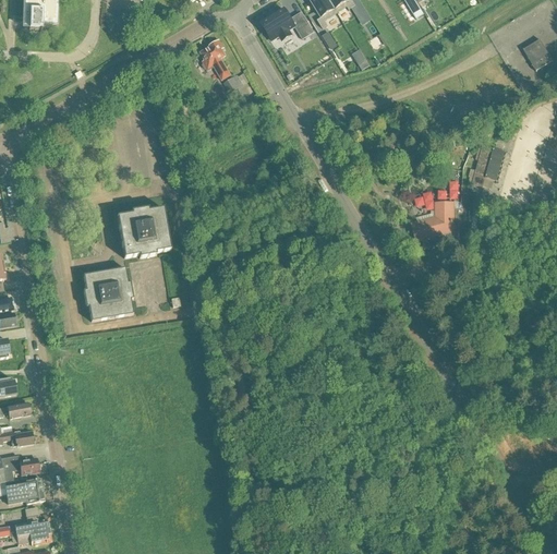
[(24,26),(29,26),(29,27),(43,28),(43,24),(58,25),(58,0),(24,0),(24,9),(27,9),(27,14),(23,14),(23,20),(24,20),(24,26)]
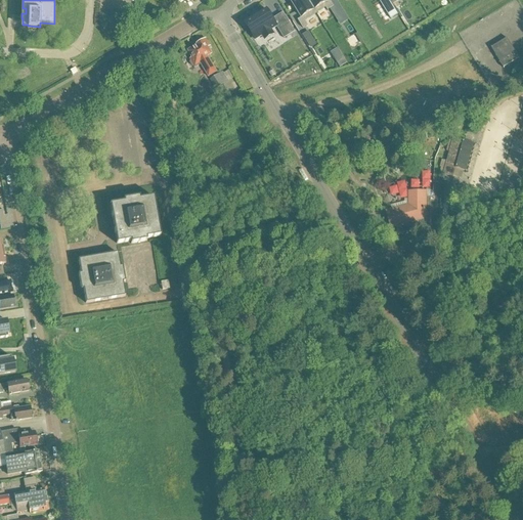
[(317,10),(311,0),(294,0),(303,14),(299,17),(304,26),(309,23),(306,17),(317,10)]
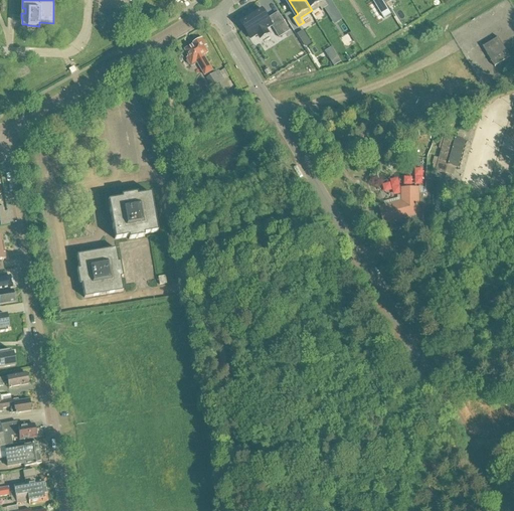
[(306,0),(312,10),(321,4),(323,7),(329,3),(327,0),(306,0)]
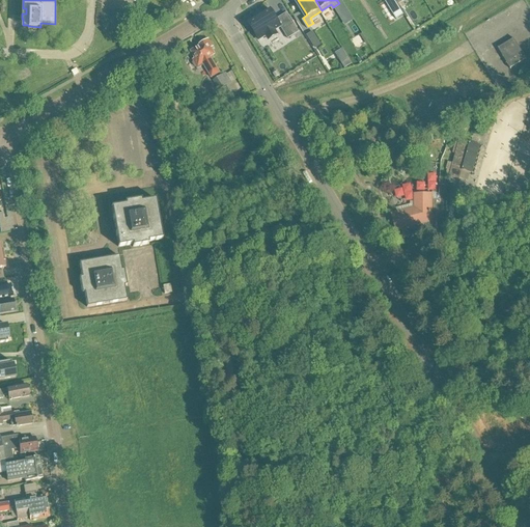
[(300,29),(288,9),(278,16),(272,7),(250,21),(259,36),(267,32),(270,36),(278,31),(276,27),(281,23),(284,28),(290,24),(296,32),(300,29)]
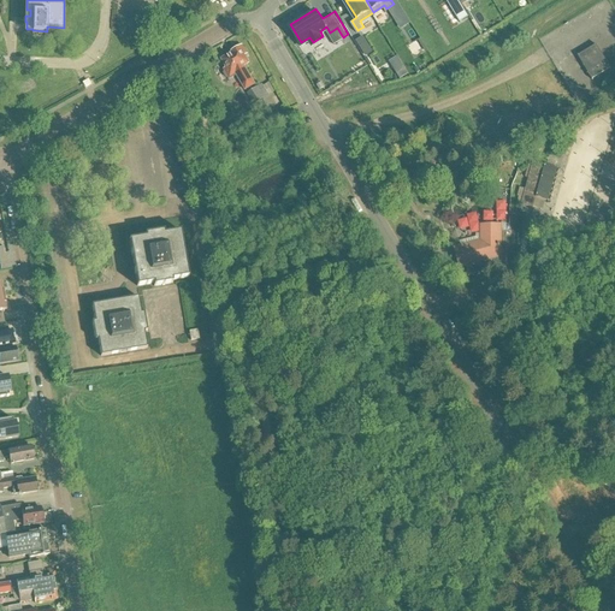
[(373,48),(364,34),(358,39),(367,53),(373,48)]
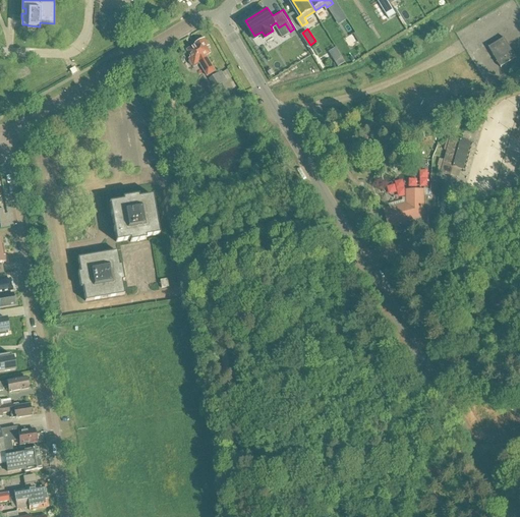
[(489,44),(502,65),(518,55),(505,35),(489,44)]
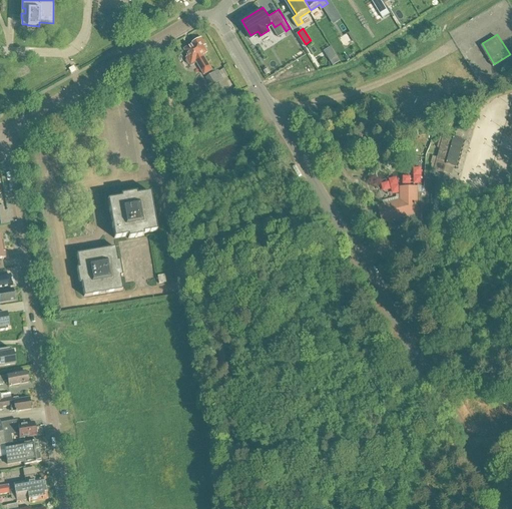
[(200,36),(194,40),(194,41),(185,46),(189,53),(187,55),(188,56),(187,58),(189,61),(191,61),(192,63),(197,60),(205,72),(213,67),(204,52),(208,50),(204,43),(206,42),(202,35),(200,37),(200,36)]
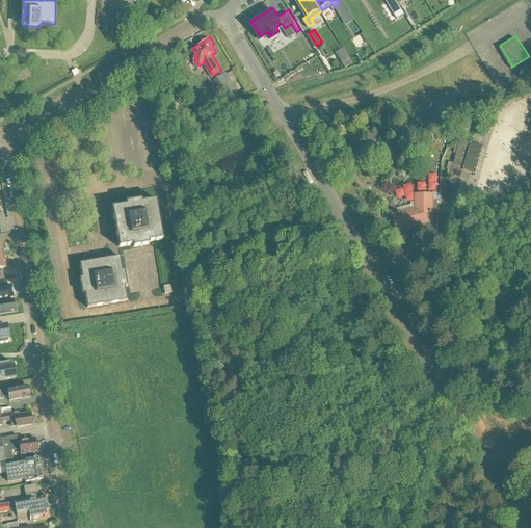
[(347,52),(340,56),(346,66),(353,61),(347,52)]
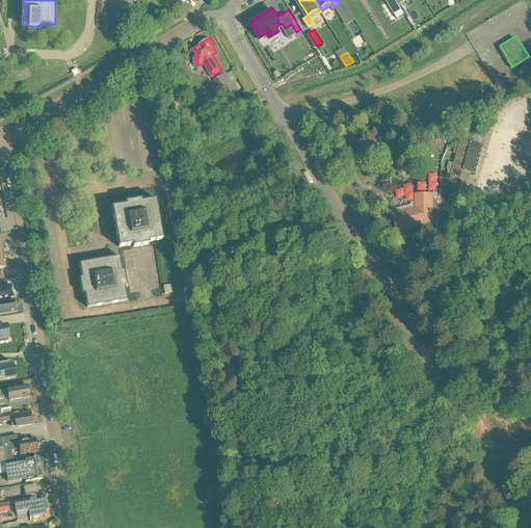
[(310,68),(300,73),(308,84),(316,79),(310,68)]
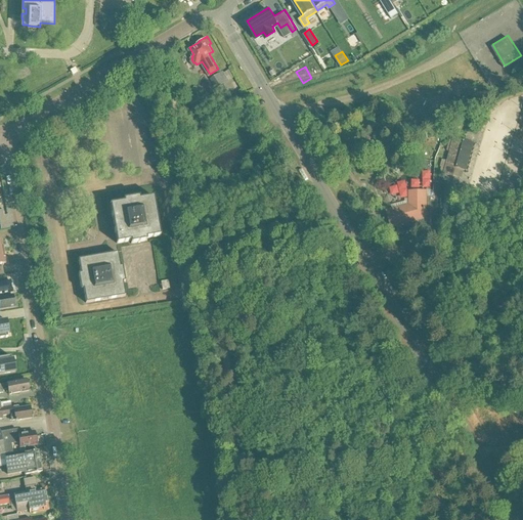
[(212,77),(217,85),(229,79),(224,70),(212,77)]
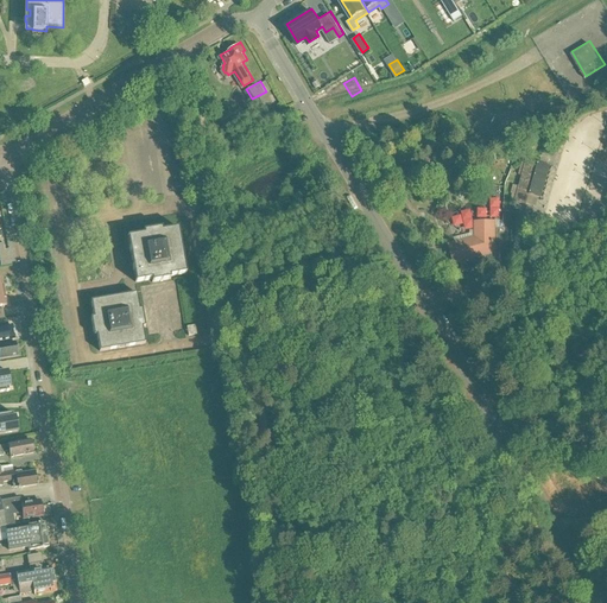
[(516,198),(528,201),(530,191),(544,195),(552,163),(550,162),(528,156),(528,157),(524,156),(520,166),(524,167),(516,198)]
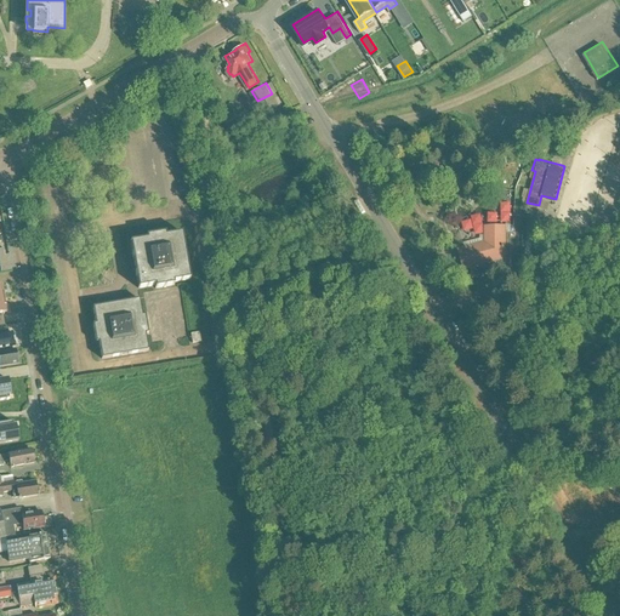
[(191,164),(177,166),(181,188),(194,186),(191,164)]
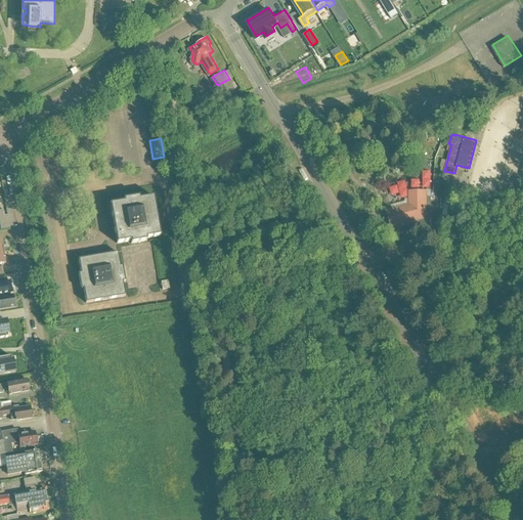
[(388,184),(381,186),(384,196),(390,193),(388,184)]
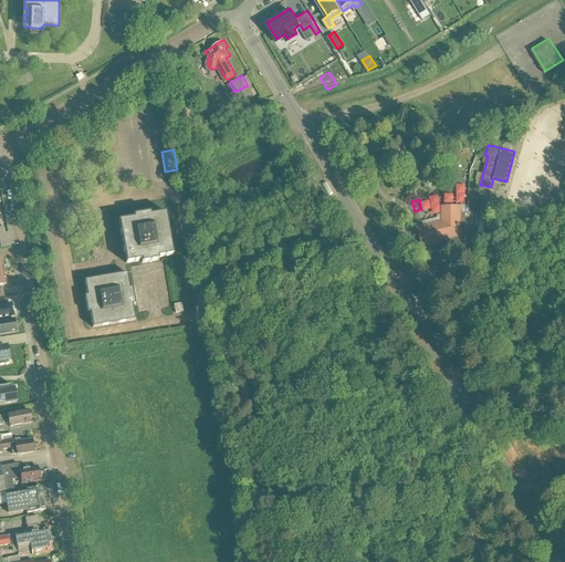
[(420,227),(424,240),(429,239),(429,240),(428,240),(431,250),(467,240),(467,210),(459,210),(459,203),(446,203),(446,211),(439,211),(438,215),(424,219),(426,226),(420,227)]
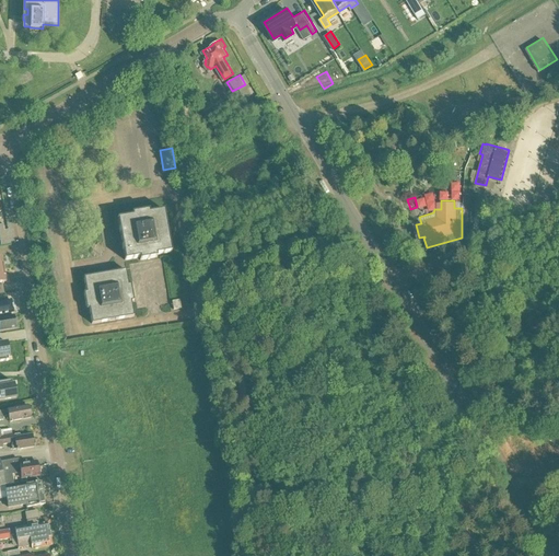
[(118,215),(126,257),(140,255),(141,257),(158,254),(158,252),(172,250),(164,207),(150,209),(149,207),(132,210),(132,212),(118,215)]
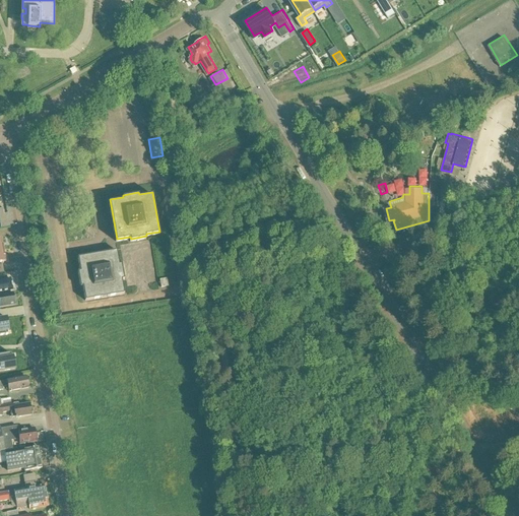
[(78,254),(80,268),(78,268),(81,284),(83,283),(85,298),(125,291),(122,277),(125,276),(122,261),(120,261),(117,248),(78,254)]
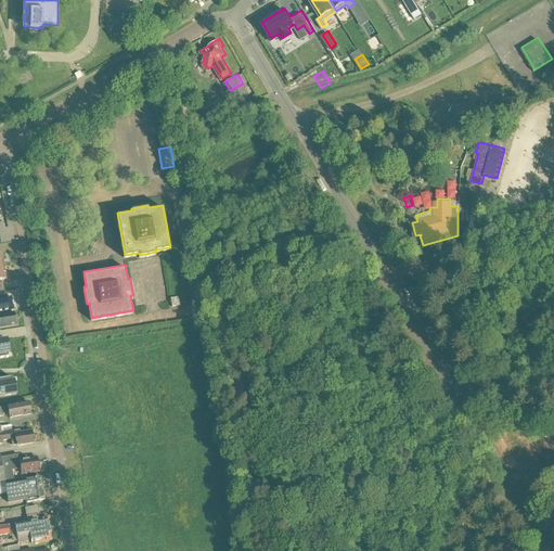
[(171,295),(172,304),(180,303),(179,294),(171,295)]
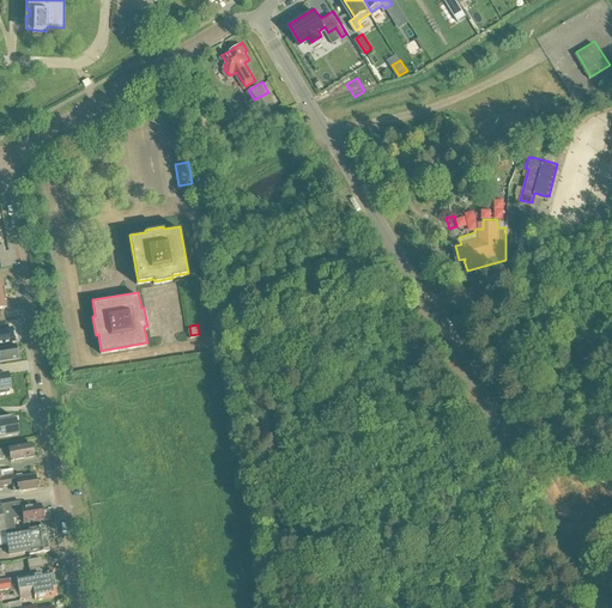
[(16,336),(17,334),(16,332),(14,330),(14,326),(0,327),(0,341),(17,339),(16,336)]
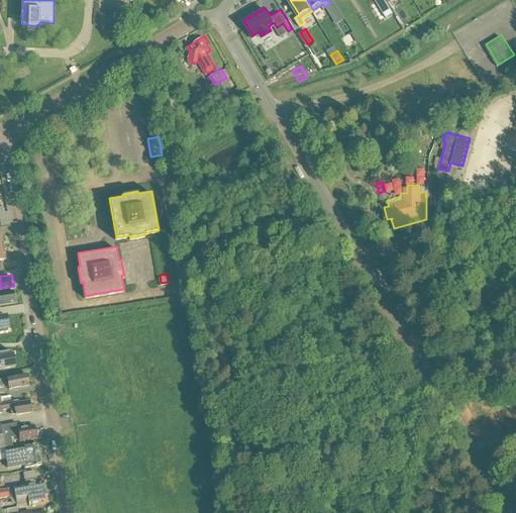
[(0,301),(0,303),(15,300),(15,299),(16,297),(16,295),(14,293),(14,288),(0,290),(0,301)]
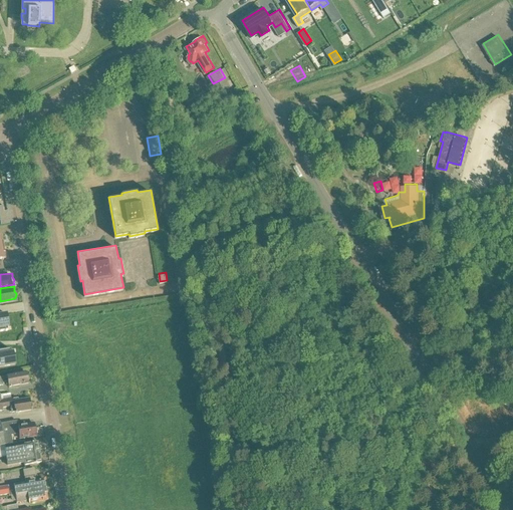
[(0,364),(16,361),(14,349),(12,350),(11,346),(0,347),(0,328),(8,327),(7,324),(9,323),(7,311),(0,312),(0,364)]
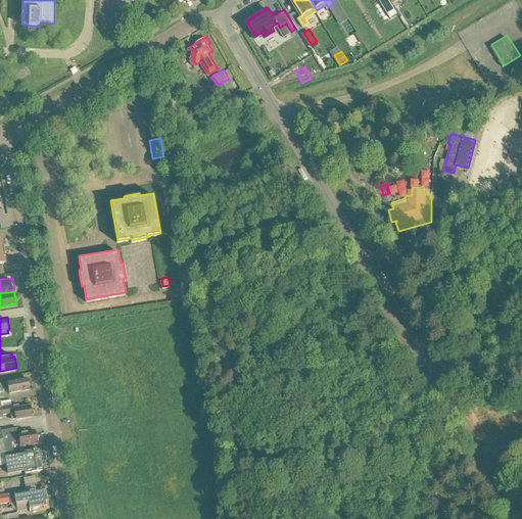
[(13,378),(0,380),(0,389),(4,389),(3,386),(8,385),(10,391),(30,387),(29,383),(29,381),(28,380),(27,376),(21,377),(20,376),(13,378)]
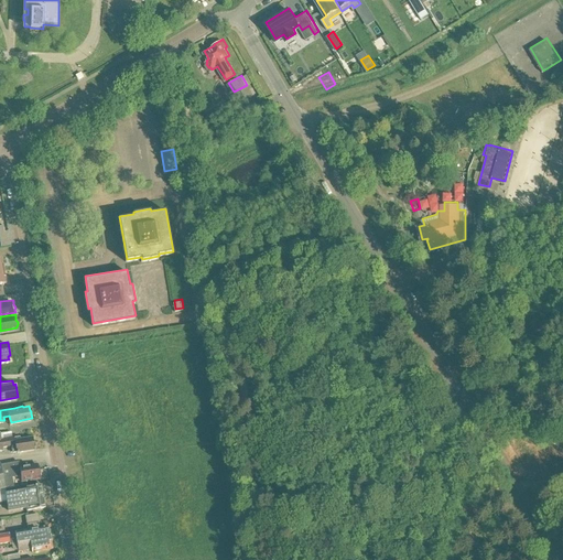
[(1,430),(0,429),(0,448),(3,448),(2,444),(12,443),(13,450),(18,449),(18,450),(35,448),(34,445),(36,444),(35,440),(33,439),(33,434),(21,437),(21,433),(2,437),(1,430)]
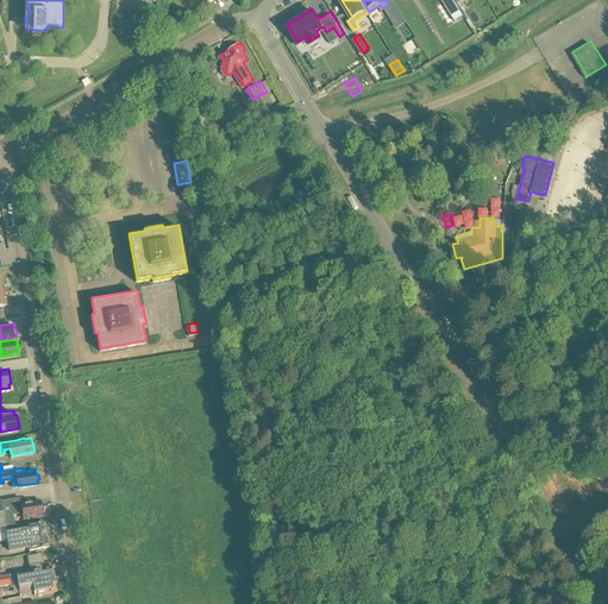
[(0,524),(16,522),(14,511),(24,510),(25,516),(43,514),(43,511),(44,510),(44,505),(42,504),(41,498),(30,499),(30,497),(18,498),(18,496),(1,498),(0,496),(0,524)]
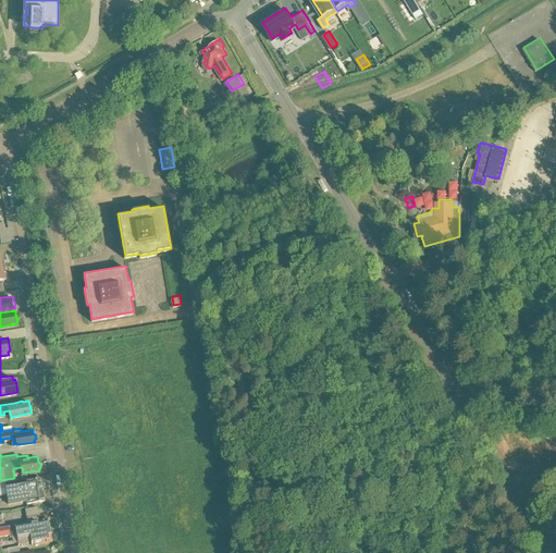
[(0,488),(1,493),(8,492),(44,487),(42,476),(24,479),(0,482),(0,488)]
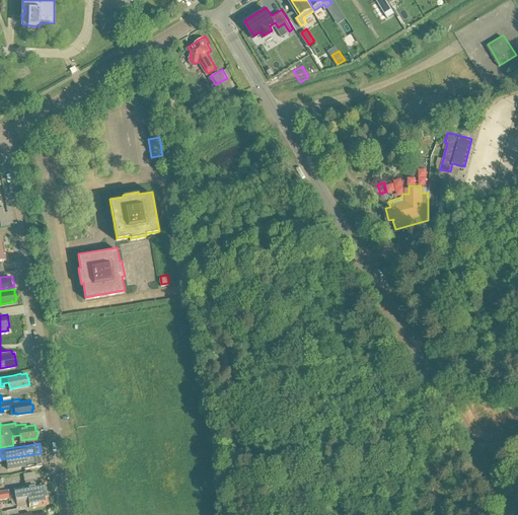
[(41,453),(7,458),(8,466),(25,464),(25,466),(43,464),(41,453)]
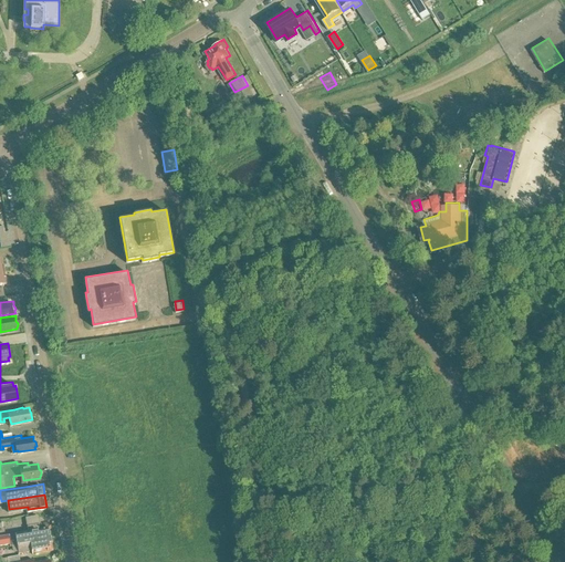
[(10,543),(12,543),(18,542),(51,537),(49,526),(41,527),(40,521),(28,522),(29,529),(10,532),(11,532),(0,533),(0,543),(10,542),(10,543)]
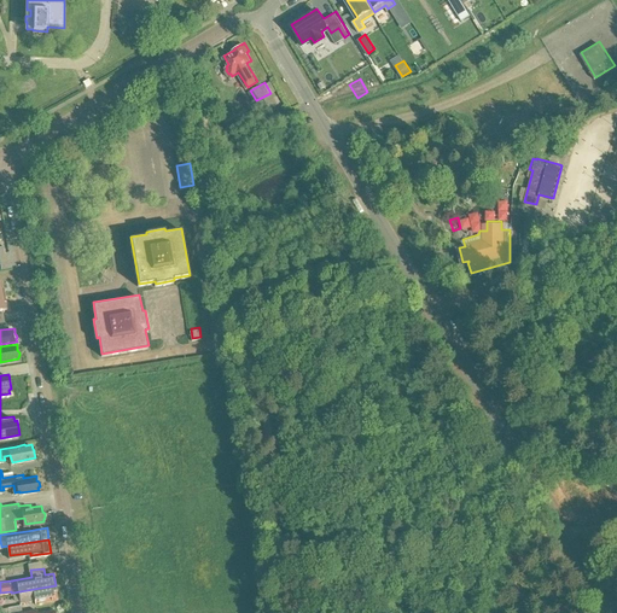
[(19,591),(13,593),(15,600),(21,599),(21,601),(35,599),(36,601),(58,597),(56,585),(19,591)]
